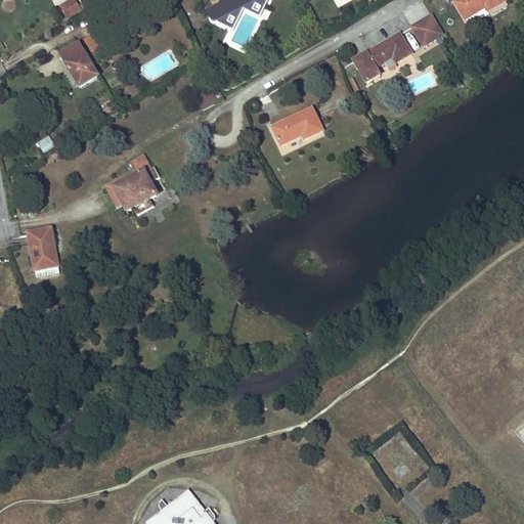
[(71,0),(59,6),(67,19),(80,11),(73,0),(71,0)]
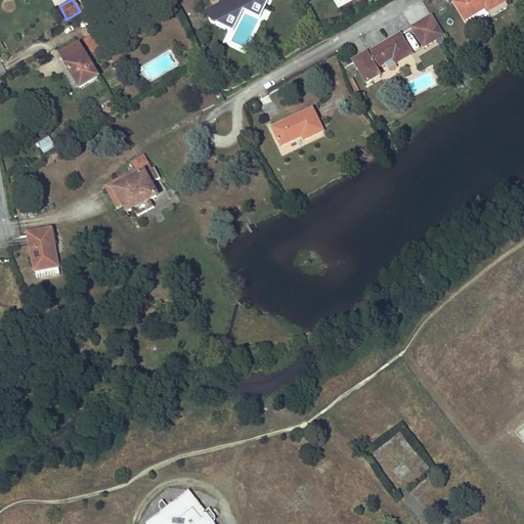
[(79,6),(82,11),(91,5),(88,0),(81,0),(80,1),(82,4),(79,6)]
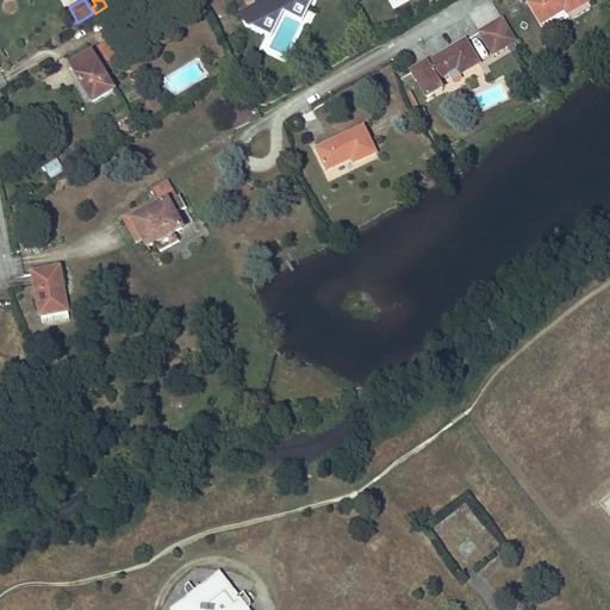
[(254,0),(256,4),(241,11),(247,23),(261,31),(267,20),(263,18),(298,0),(254,0)]
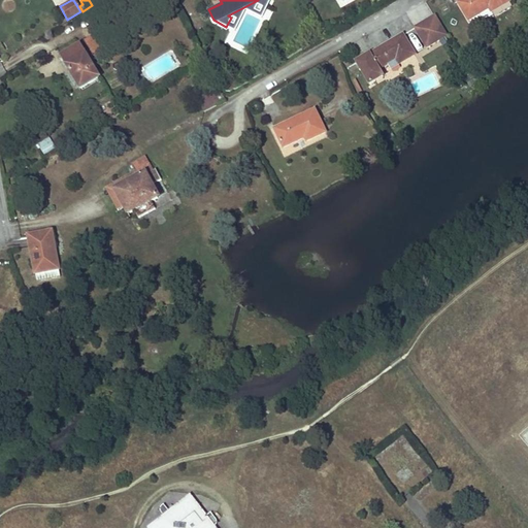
[(261,19),(270,0),(258,0),(228,15),(231,18),(226,27),(234,32),(245,10),(261,19)]
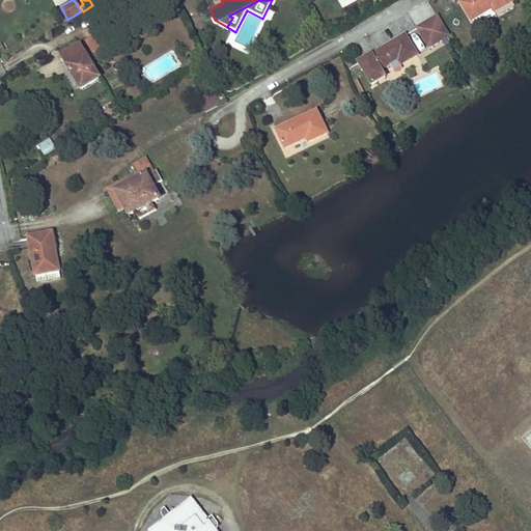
[(494,12),(511,2),(509,0),(465,0),(460,2),(475,27),(496,16),(494,12)]
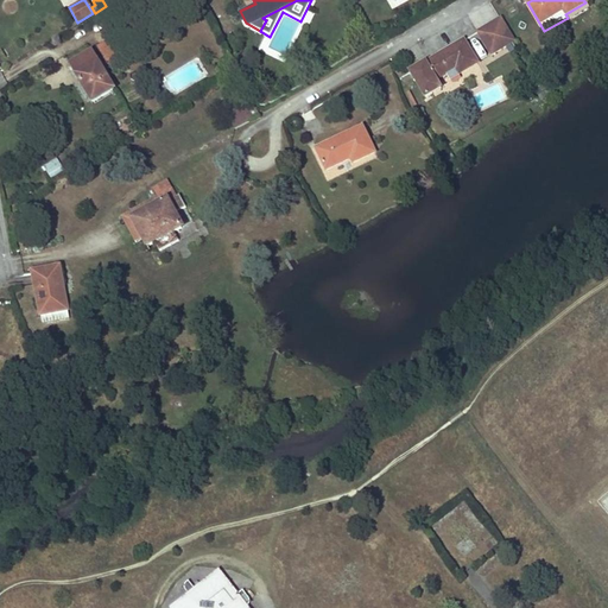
[(515,42),(501,19),(479,33),(493,56),(515,42)]
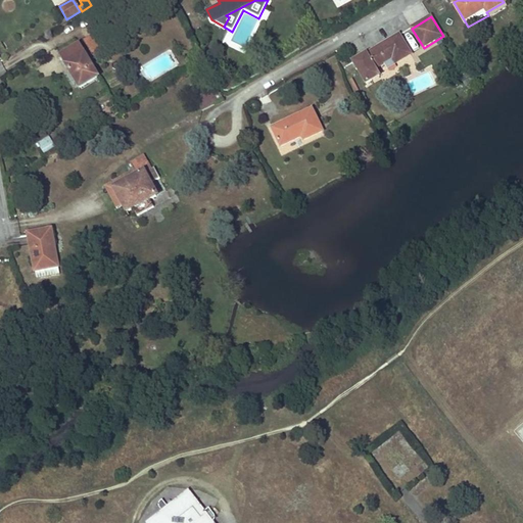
[(110,44),(103,31),(95,35),(102,48),(110,44)]
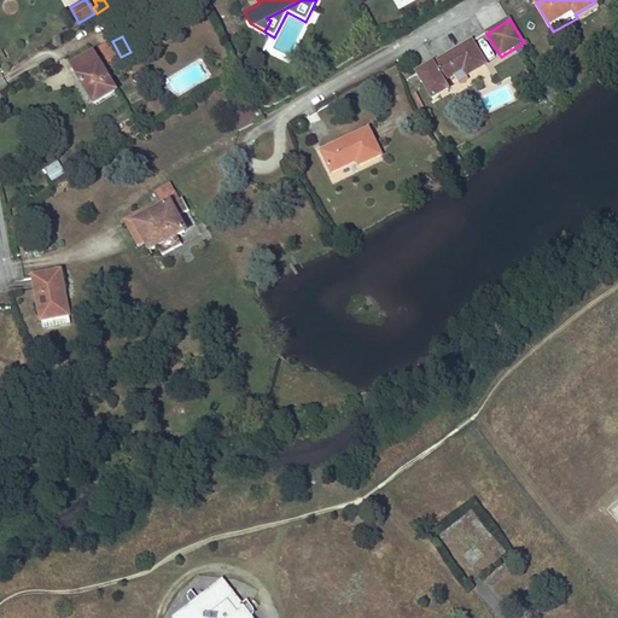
[(109,63),(121,57),(112,41),(100,47),(109,63)]
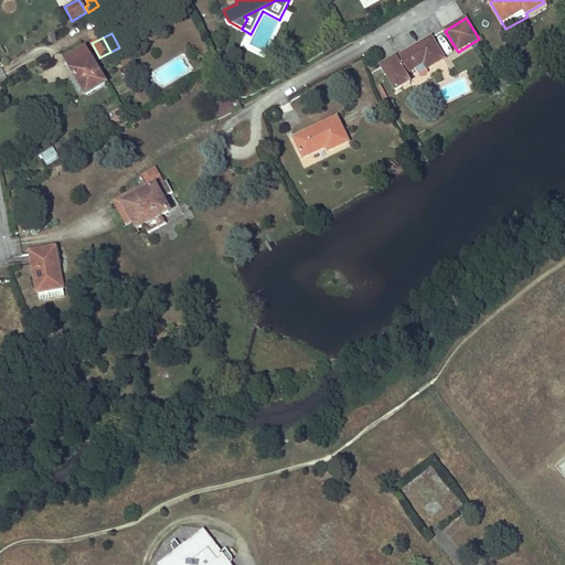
[(417,75),(443,60),(432,39),(396,59),(382,67),(397,93),(411,85),(405,74),(414,70),(417,75)]
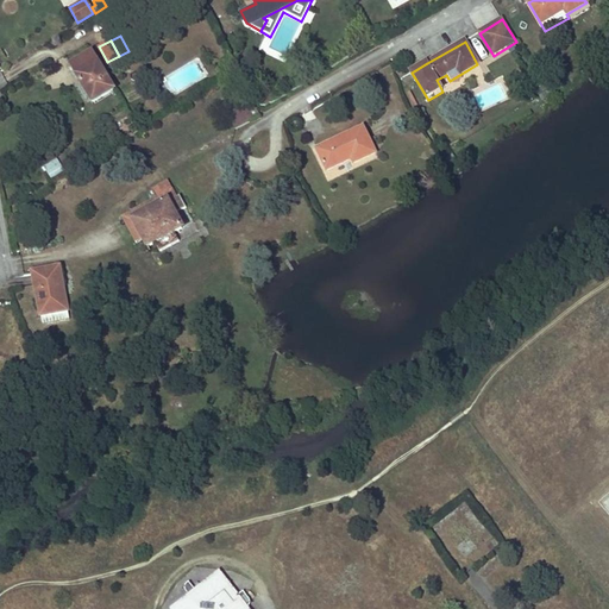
[(93,101),(104,95),(114,89),(92,51),(71,63),(93,101)]
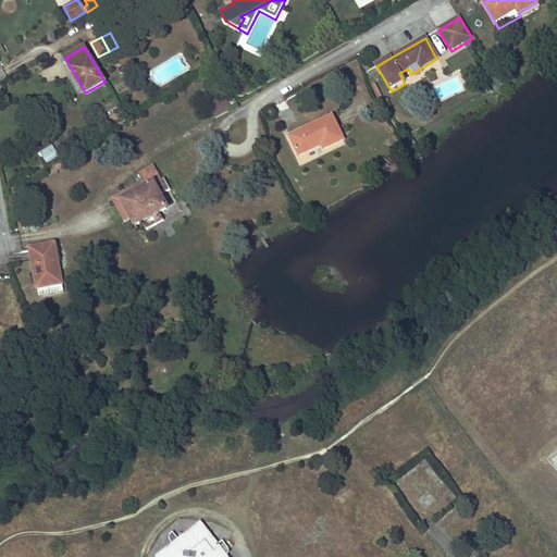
[(202,90),(205,94),(206,96),(203,97),(213,118),(221,114),(237,106),(226,85),(214,91),(211,86),(202,90)]
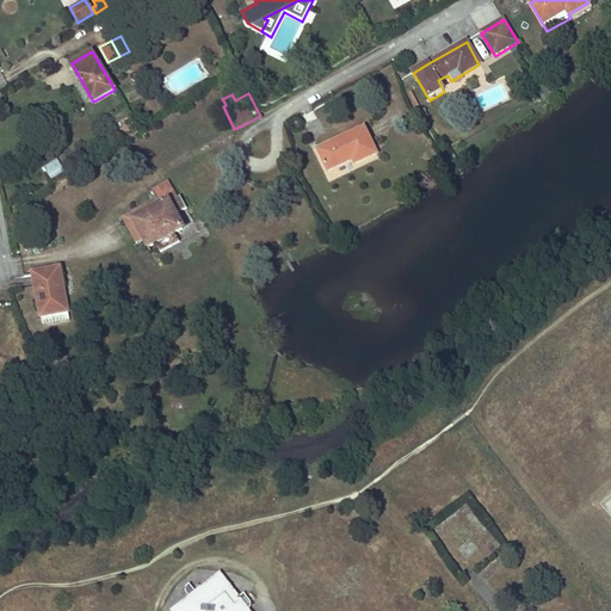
[(355,162),(365,158),(376,153),(364,128),(318,149),(327,171),(353,159),(355,162)]
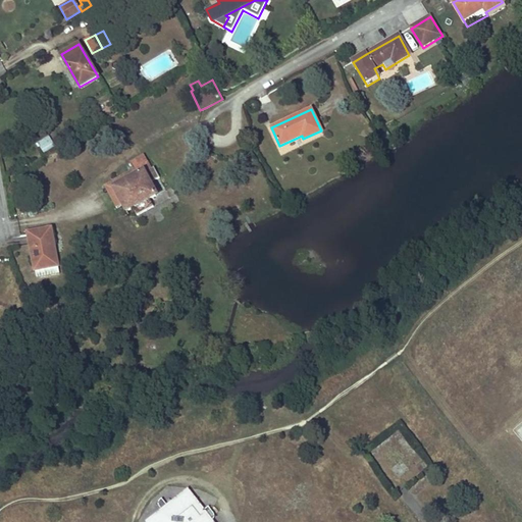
[(37,143),(44,154),(56,147),(49,136),(37,143)]
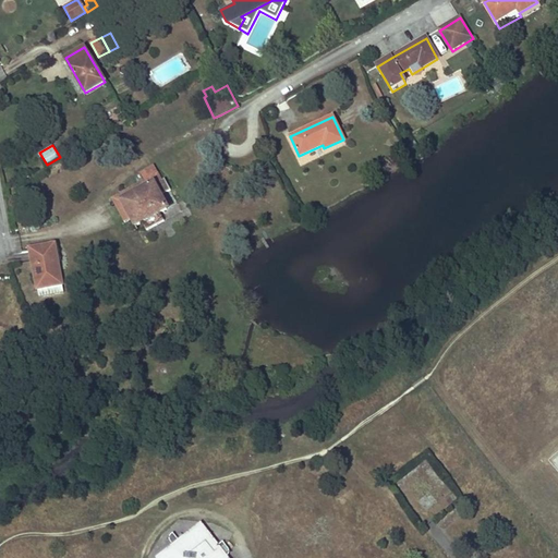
[(143,181),(119,194),(122,201),(121,202),(131,218),(135,226),(143,221),(146,228),(181,209),(165,179),(161,180),(153,165),(138,173),(143,181)]
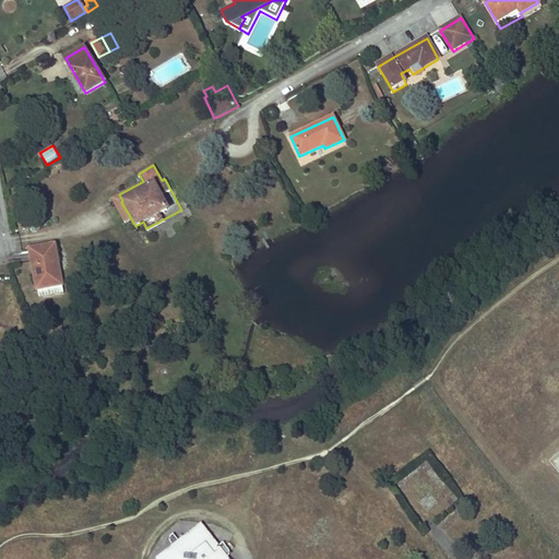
[(122,201),(119,194),(111,199),(125,223),(131,218),(121,202),(122,201)]
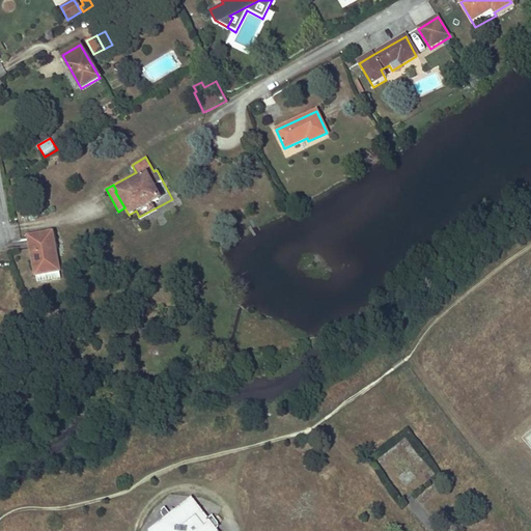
[(60,279),(60,275),(59,271),(53,272),(50,251),(55,250),(52,232),(28,238),(35,275),(36,275),(37,283),(60,279)]
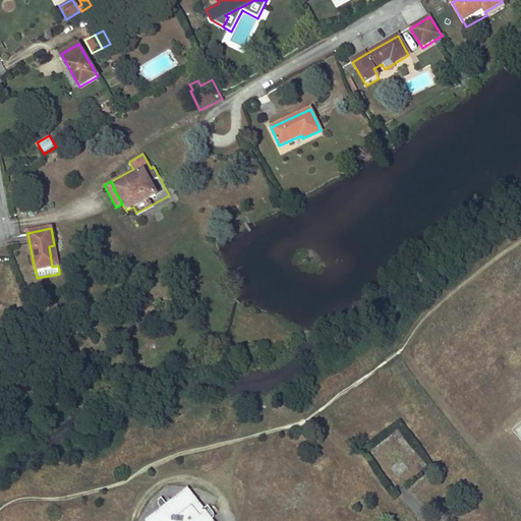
[(52,267),(58,266),(54,245),(49,246),(52,267)]
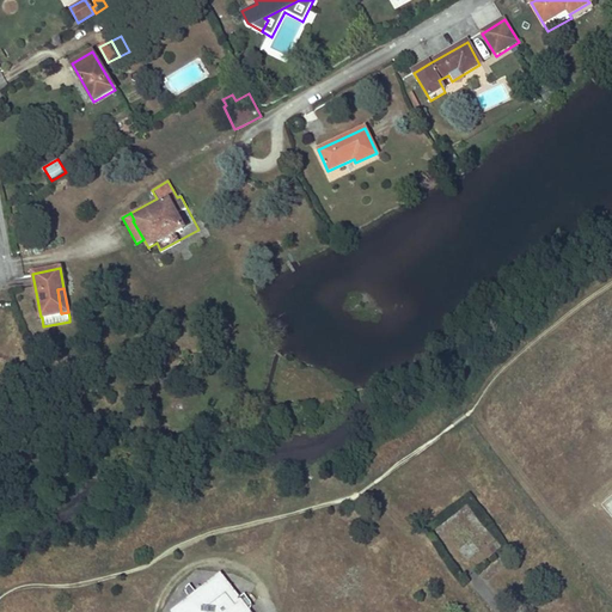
[(248,611),(238,599),(220,576),(175,611),(176,611),(248,611)]
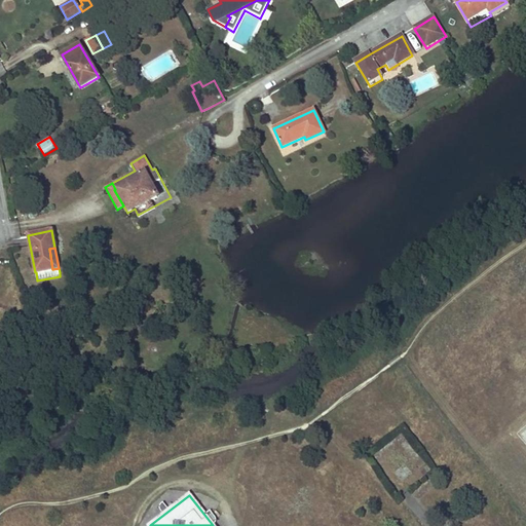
All buildings are outlined.
